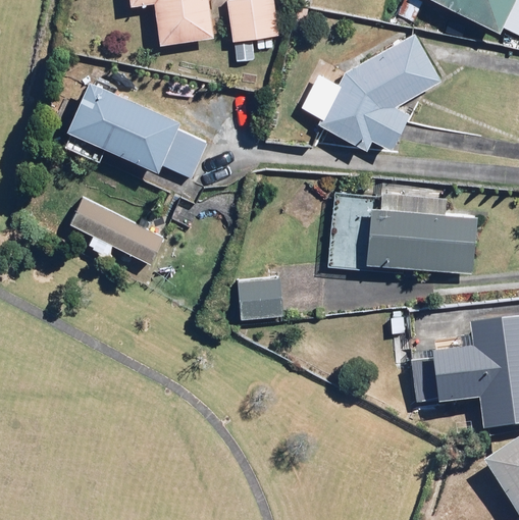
[(131,0),(133,6),(156,3),(162,44),(214,36),(208,0),(131,0)]
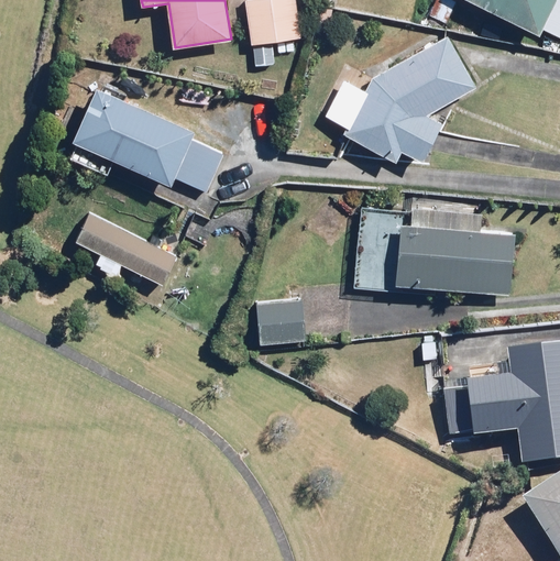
[(295,0),(242,0),(249,46),(300,39),(295,0)]
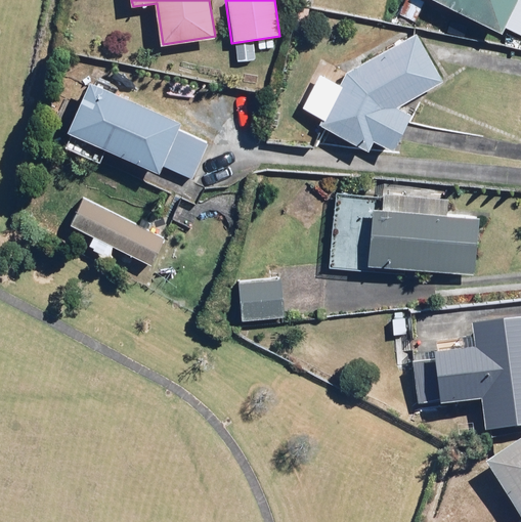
[(520,0),(443,0),(520,35),(520,0)]
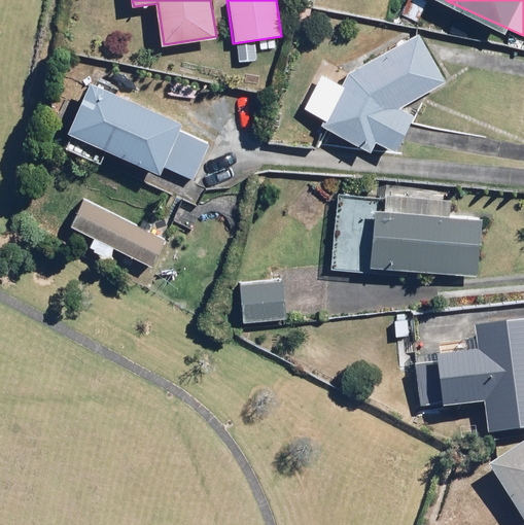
[(445,81),(417,34),(349,71),(342,85),(320,75),(304,109),(325,119),(321,127),(372,150),(376,143),(394,151),(412,113),(400,108),(445,81)]
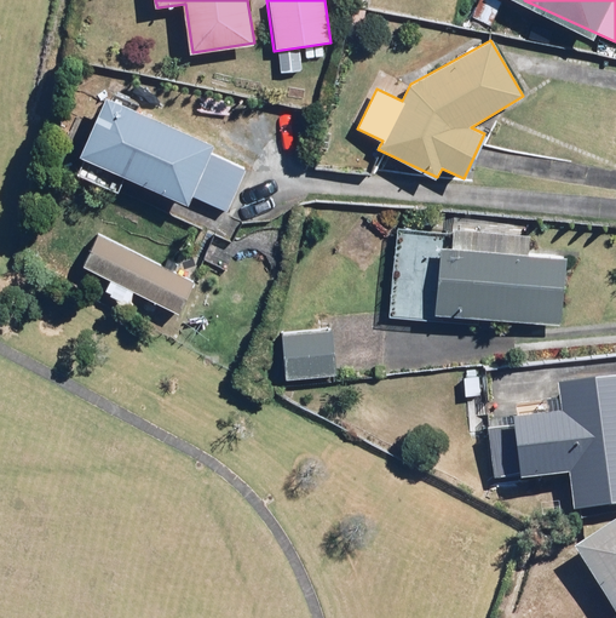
[(108,97),(75,172),(119,192),(126,176),(191,205),(194,199),(226,213),(245,172),(209,156),(214,144),(108,97)]
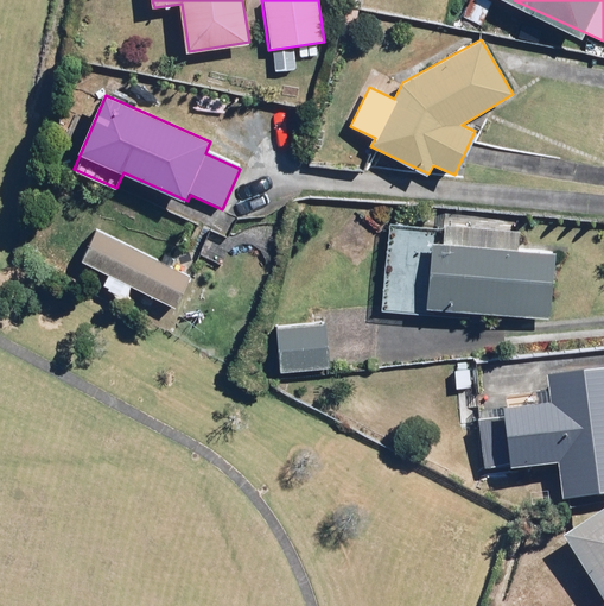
[(520,227),(387,219),(382,314),(442,317),(442,308),(551,314),(554,250),(519,248),(520,227)]
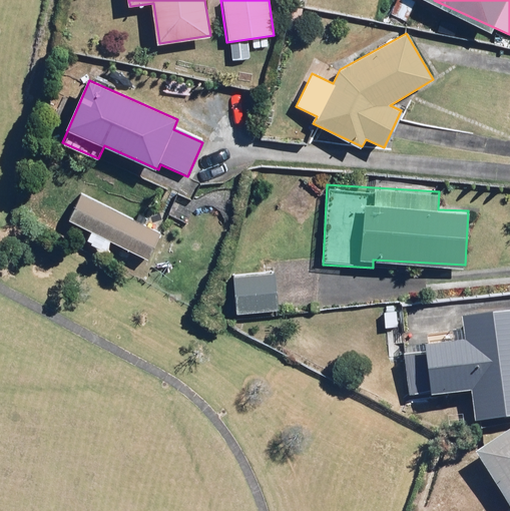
[(160,233),(81,194),(68,221),(147,261),(160,233)]
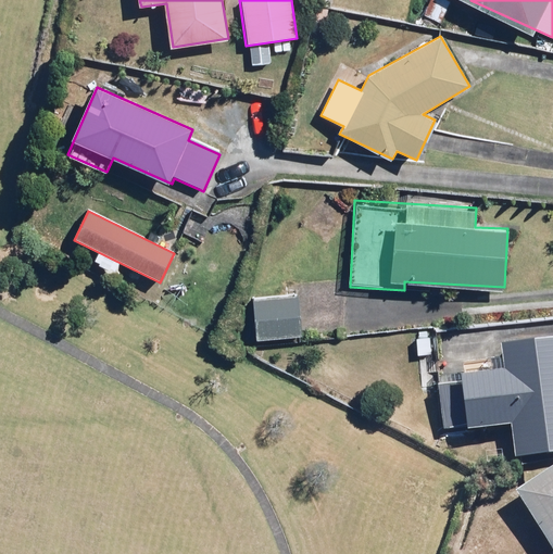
[(299,294),(249,299),(252,340),(302,337),(299,294)]
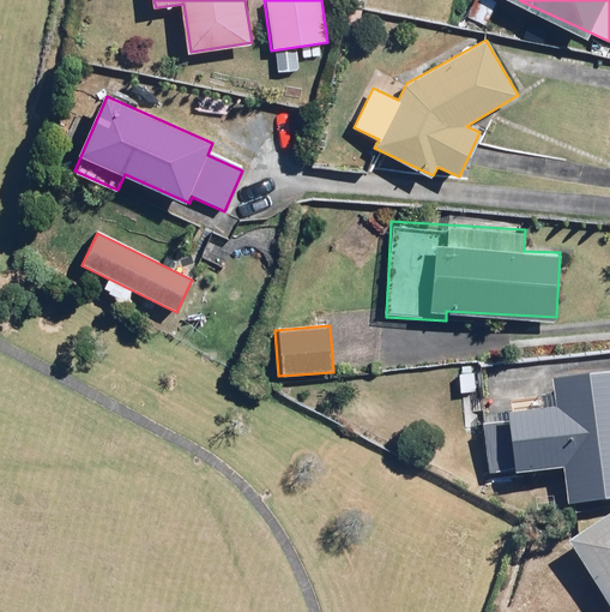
[(511,424),(487,426),(490,474),(517,472),(517,477),(563,473),(567,509),(609,505),(609,382),(555,387),(557,412),(509,417),(511,424)]
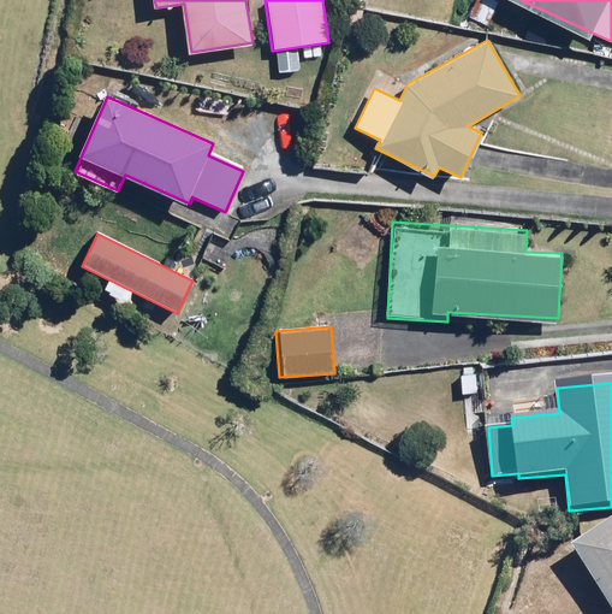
[(611,521),(570,548),(610,613),(611,613),(611,521)]
